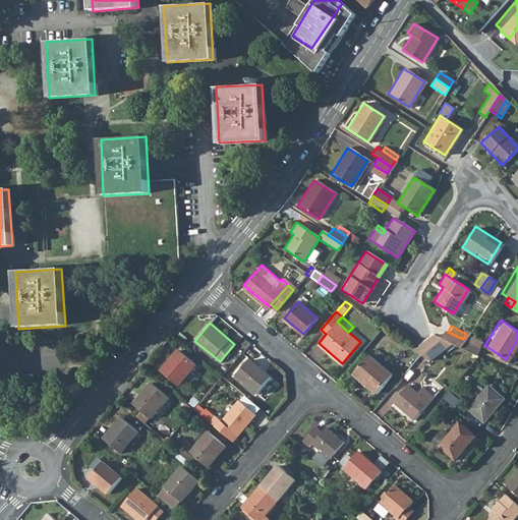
[(473,353),(479,341),(466,334),(463,339),(448,332),(444,330),(440,338),(448,342),(473,353)]
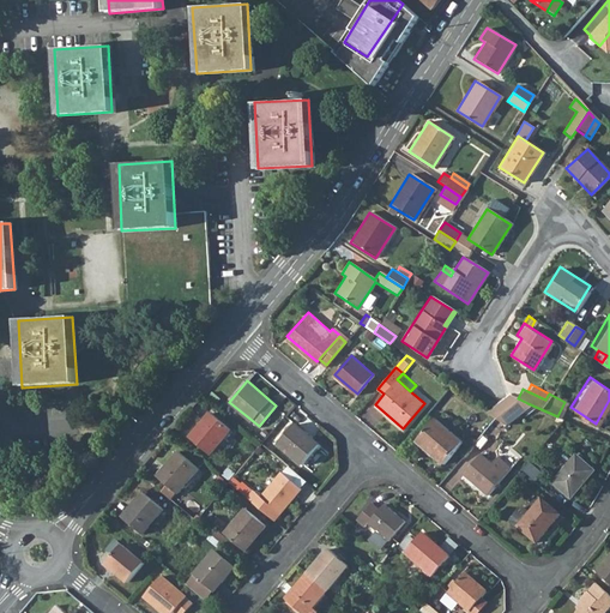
[(506,392),(505,394),(494,403),(483,410),(494,418),(505,425),(527,403),(518,398),(506,392)]
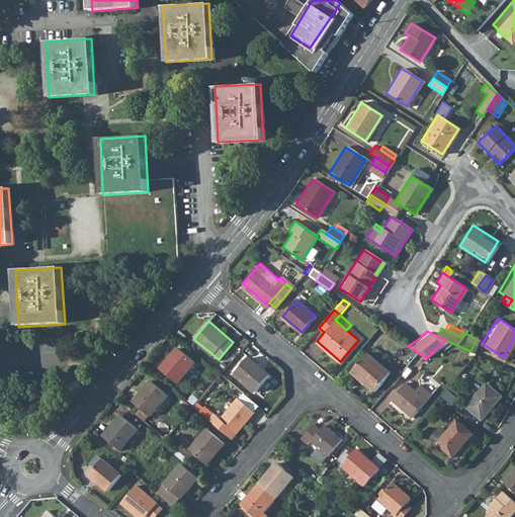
[(194,361),(178,347),(160,368),(176,382),(194,361)]
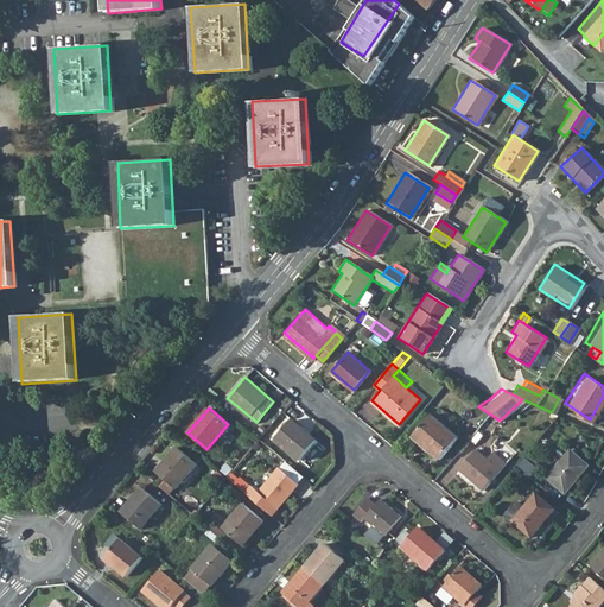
[(438,459),(457,436),(431,412),(412,435),(438,459)]
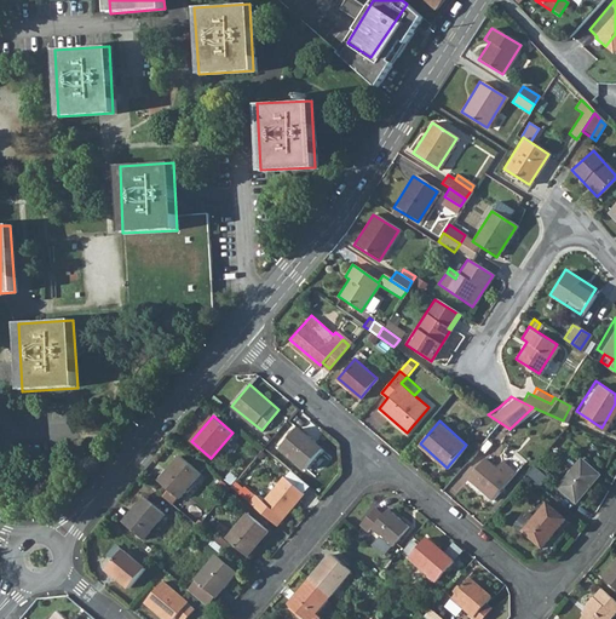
[(298,427),(280,447),(306,469),(323,448),(298,427)]
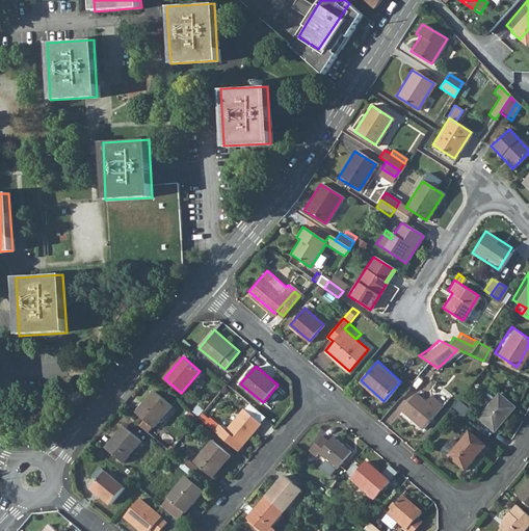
[(136,412),(154,426),(172,405),(154,391),(136,412)]
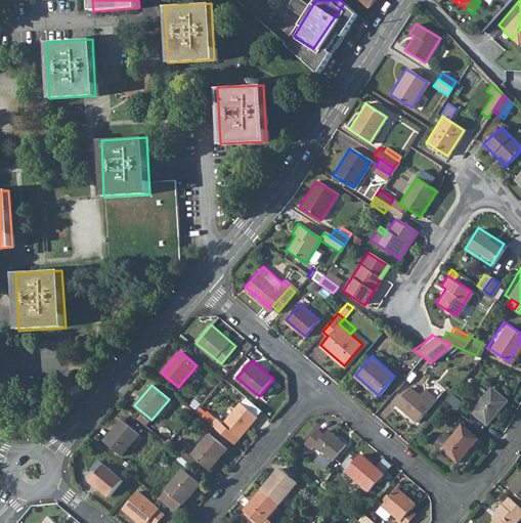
[(395,403),(410,416),(431,393),(425,388),(419,394),(409,386),(395,403)]
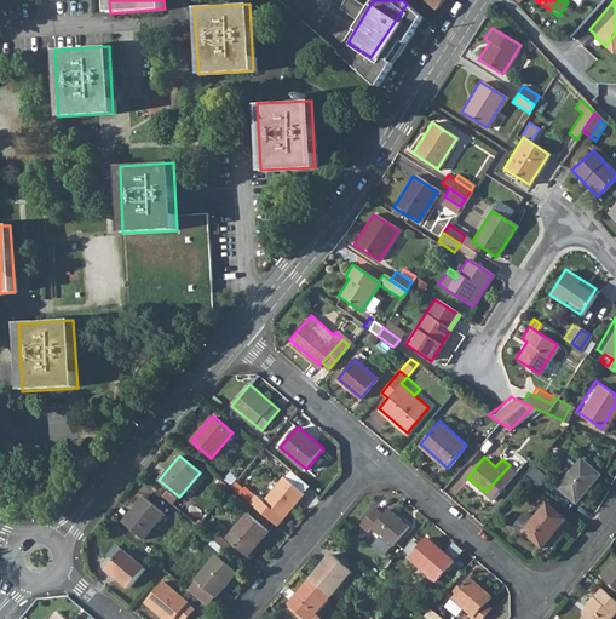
[(600,474),(582,459),(559,486),(576,502),(600,474)]
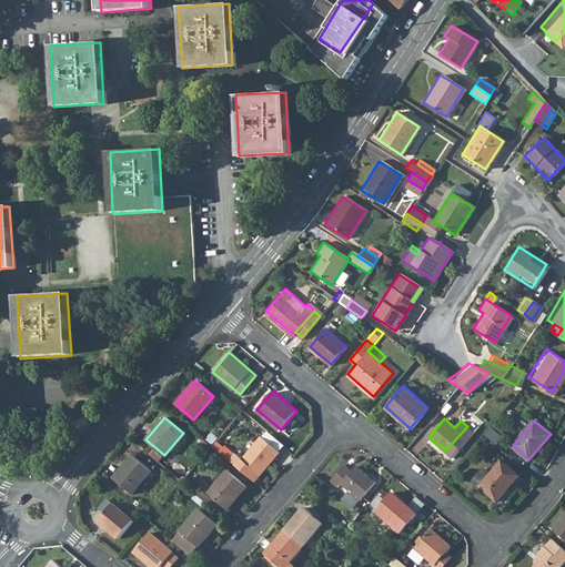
[(284,445),(266,429),(261,437),(278,452),(284,445)]
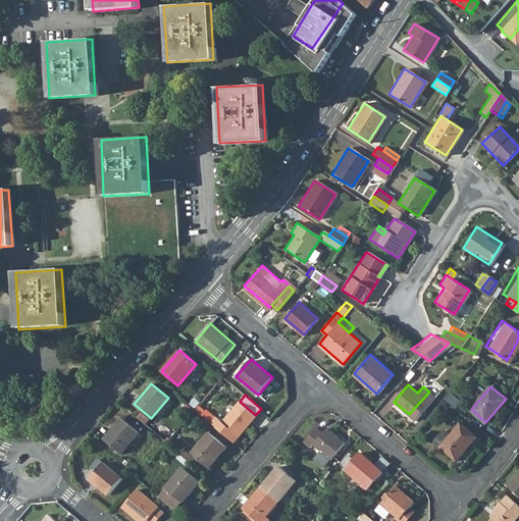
[(216,417),(211,423),(232,441),(255,415),(240,402),(222,422),(216,417)]
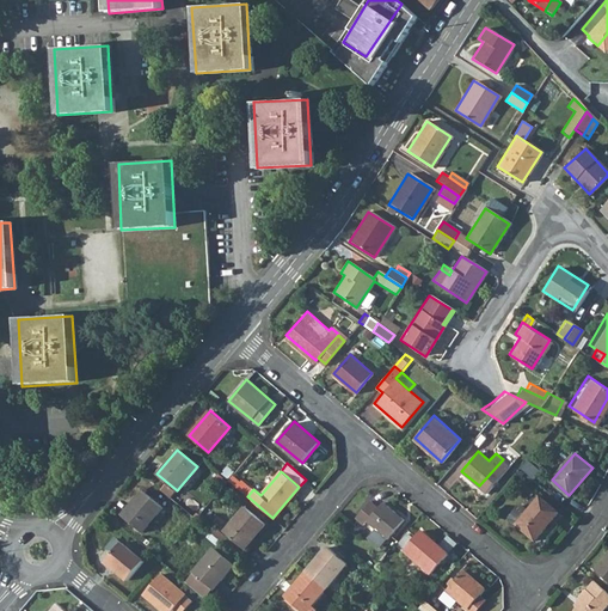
[(161,507),(142,490),(121,515),(141,532),(161,507)]
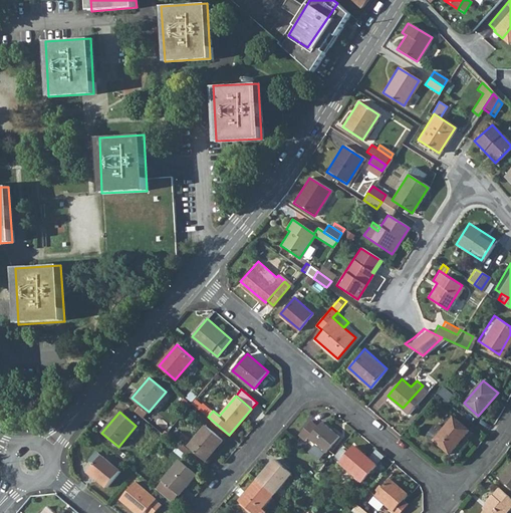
[(433,440),(450,454),(470,430),(454,416),(443,428),(433,440)]
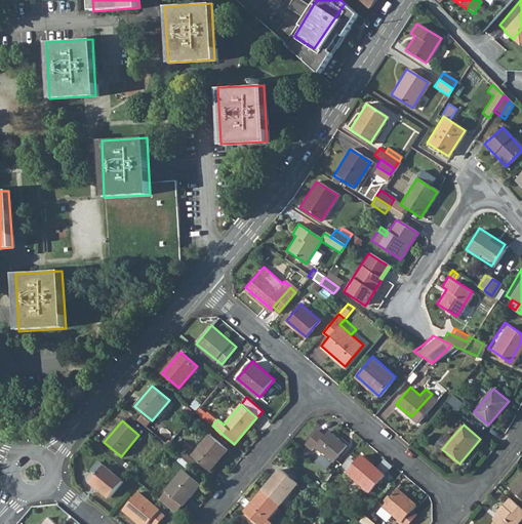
[(310,450),(313,447),(330,462),(346,445),(327,430),(321,437),(314,431),(303,444),(310,450)]
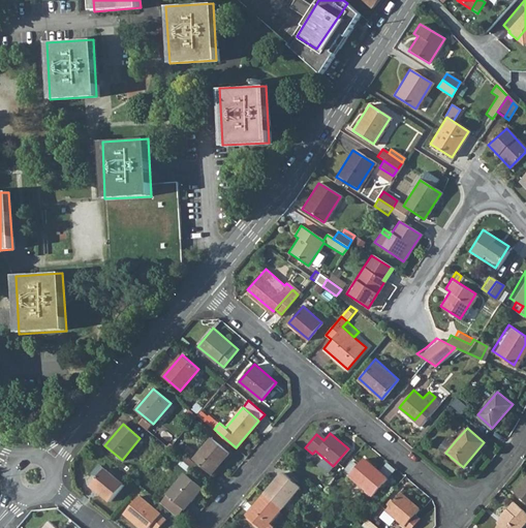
[(194,460),(210,473),(228,453),(210,437),(191,458),(188,455),(183,460),(189,466),(194,460)]
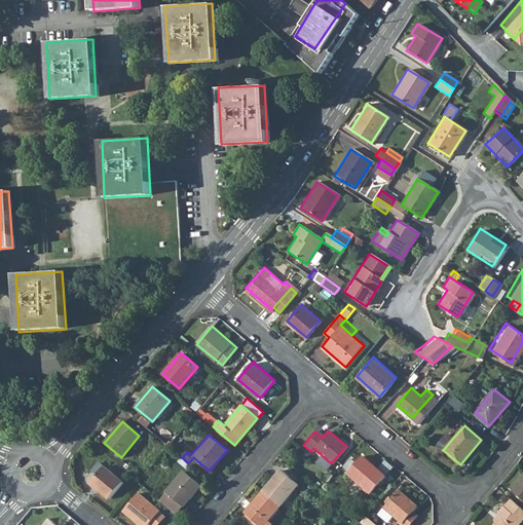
[(443,451),(443,450),(453,438),(449,435),(446,435),(438,444),(439,447),(443,451)]
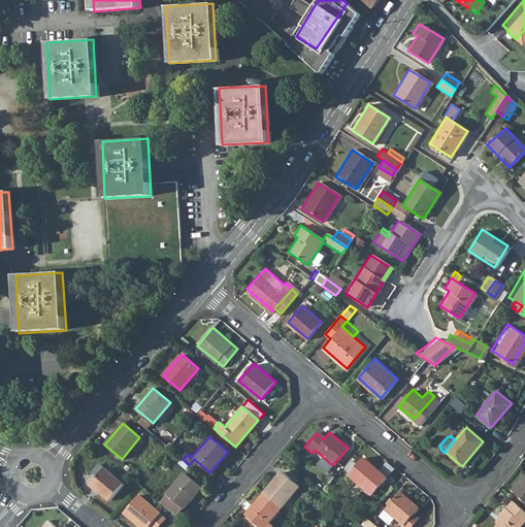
[(363,458),(349,474),(372,494),(386,478),(363,458)]
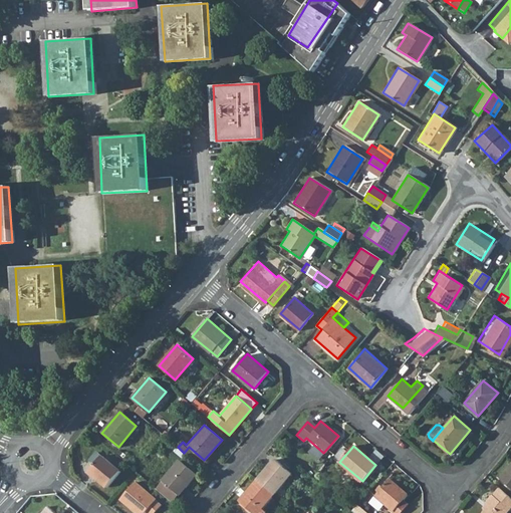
[(100,456),(86,471),(104,487),(118,471),(100,456)]
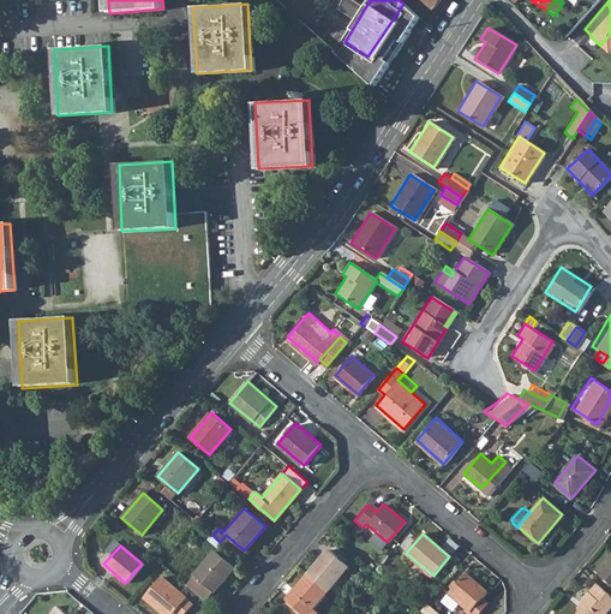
[(307,573),(327,590),(347,565),(329,549),(307,573)]
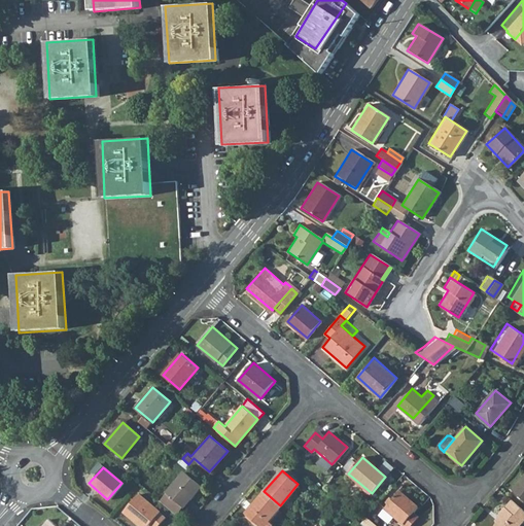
[(201,486),(183,471),(166,492),(182,507),(201,486)]
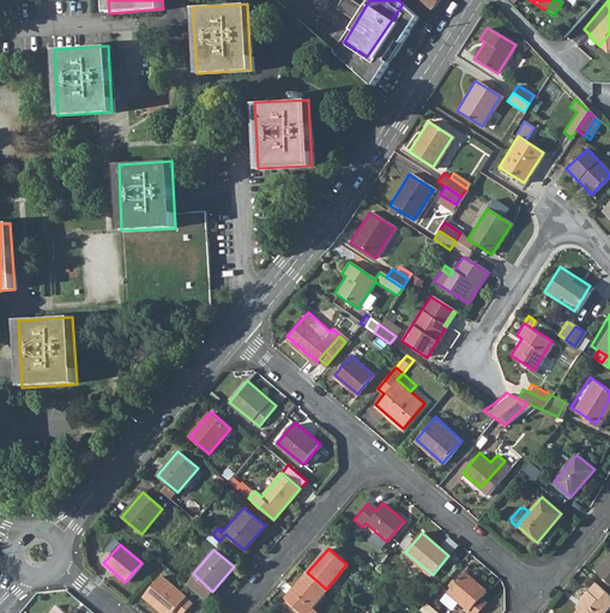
[(609,554),(596,572),(609,584),(609,554)]
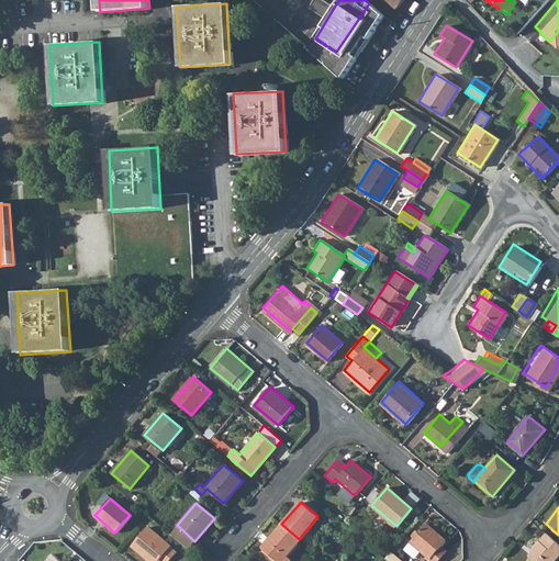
[(439,546),(444,540),(424,523),(402,549),(413,558),(418,551),(427,559),(425,560),(436,560),(445,551),(439,546)]
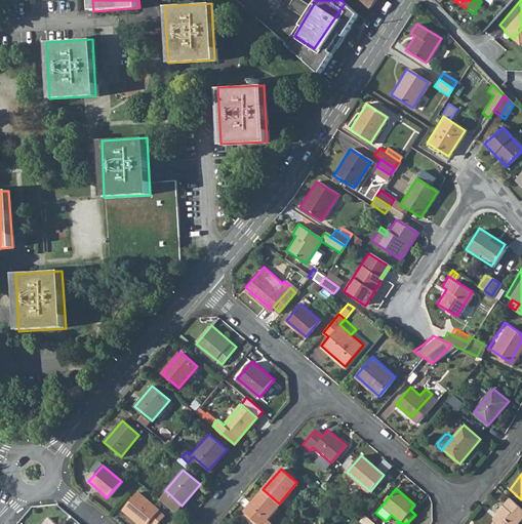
[(263,489),(244,511),(258,523),(269,523),(271,523),(266,519),(279,504),(263,489)]
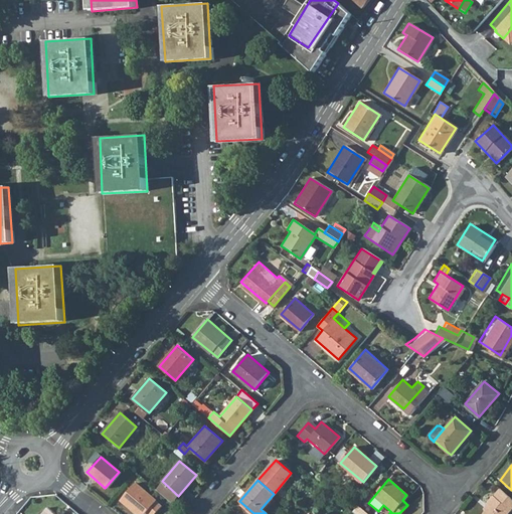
[(178,496),(162,481),(155,489),(172,503),(178,496)]
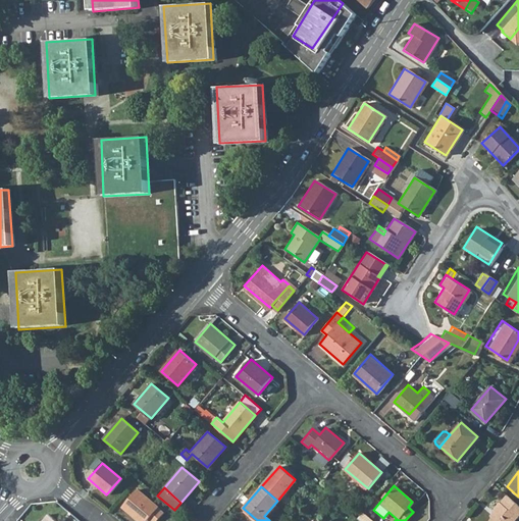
[(121,506),(139,520),(146,520),(148,520),(155,520),(162,514),(135,490),(121,506)]
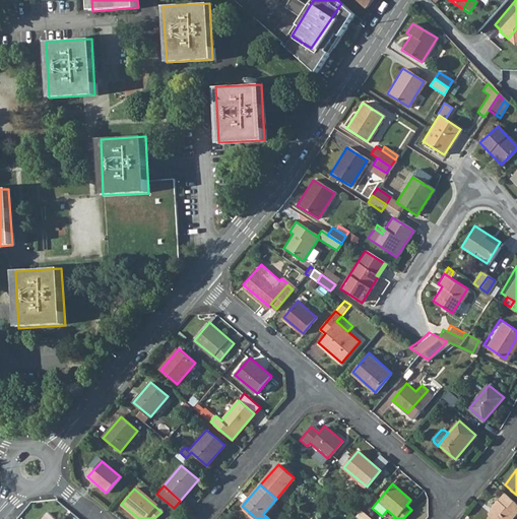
[(498,501),(515,516),(516,513),(516,505),(504,494),(498,501)]
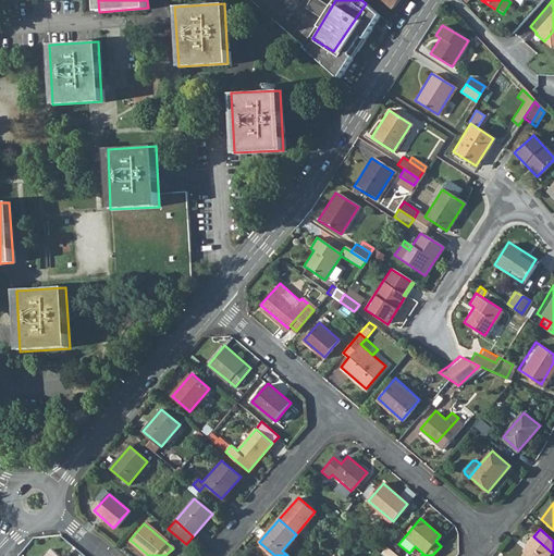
[(528,548),(521,555),(549,555),(553,553),(552,553),(533,536),(525,546),(528,548)]
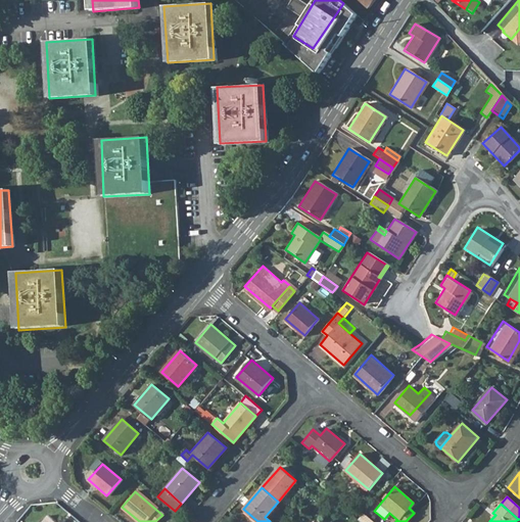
[(357,519),(359,521),(371,521),(362,513),(357,519)]
